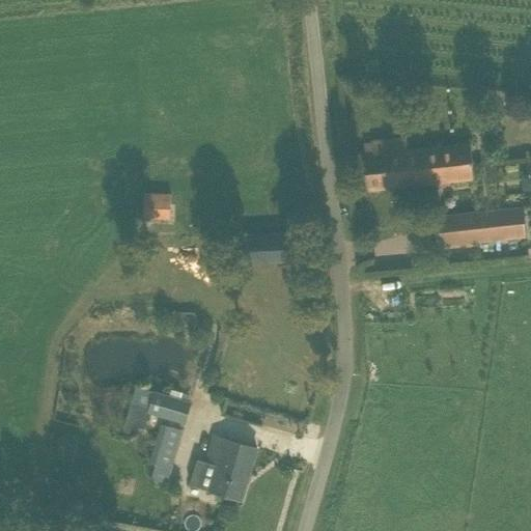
[(473,180),(469,142),(363,155),(367,190),(473,180)]
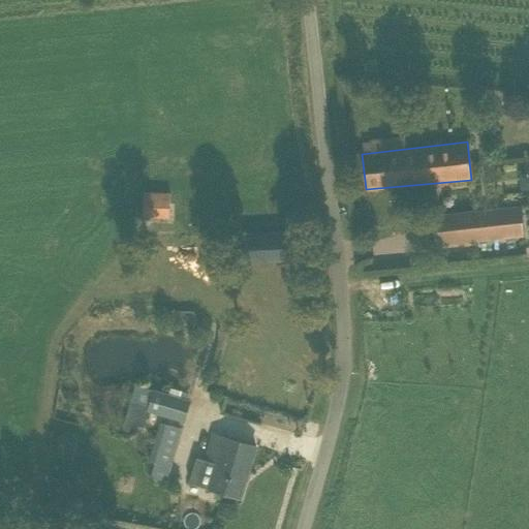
[(170,218),(170,193),(145,192),(144,217),(170,218)]
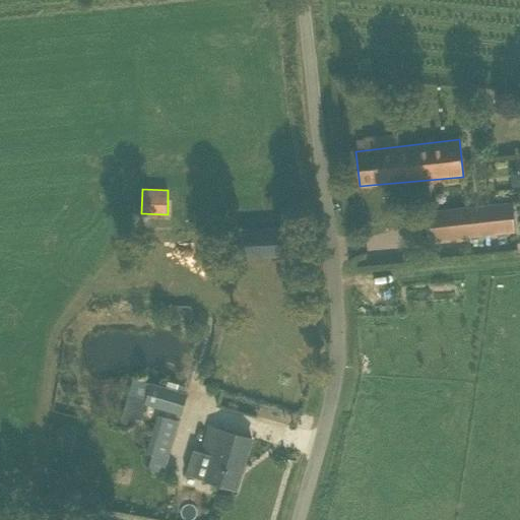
[(511,202),(445,210),(425,212),(428,240),(515,231),(511,202)]
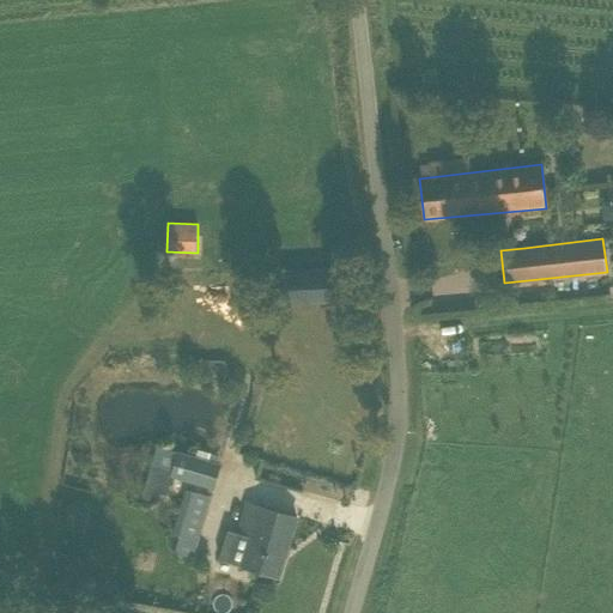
[(334,263),(278,267),(279,305),(337,302),(334,263)]
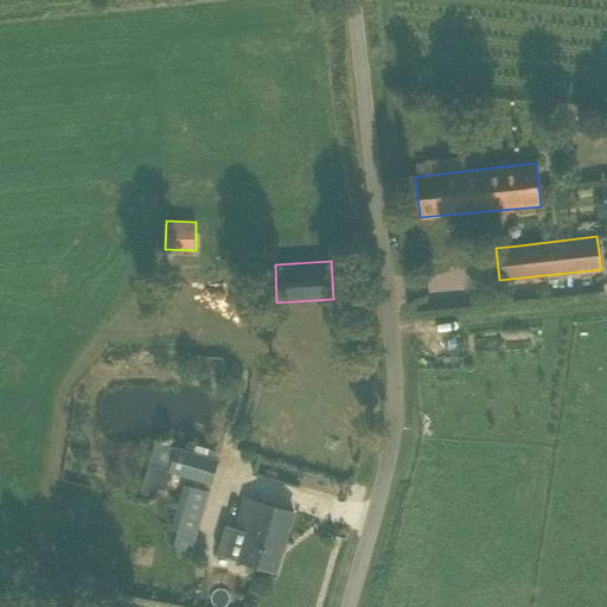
[(176,448),(154,441),(138,491),(148,494),(151,485),(165,490),(171,471),(211,483),(218,457),(177,445),(176,448)]
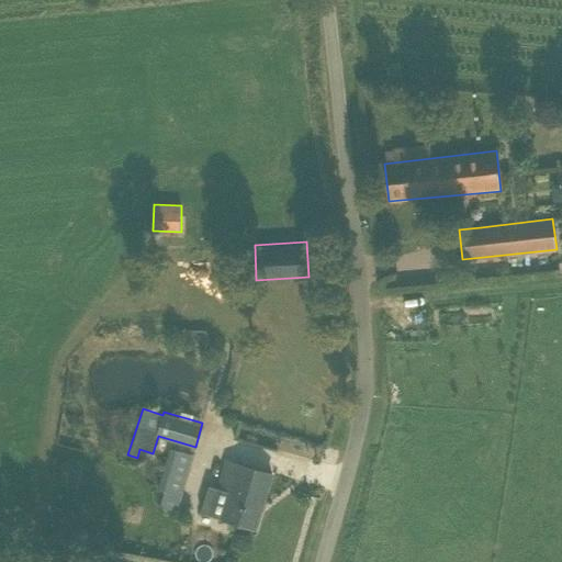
[(159,486),(183,490),(190,451),(165,448),(159,486)]
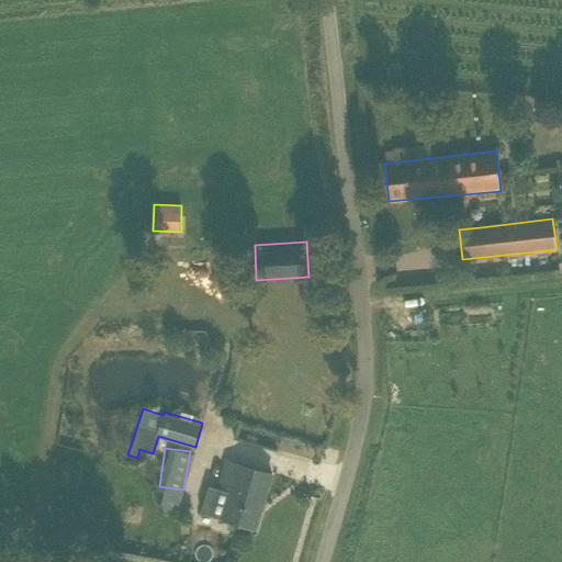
[(225,460),(217,489),(209,486),(201,513),(222,518),(256,528),(272,473),(225,460)]
